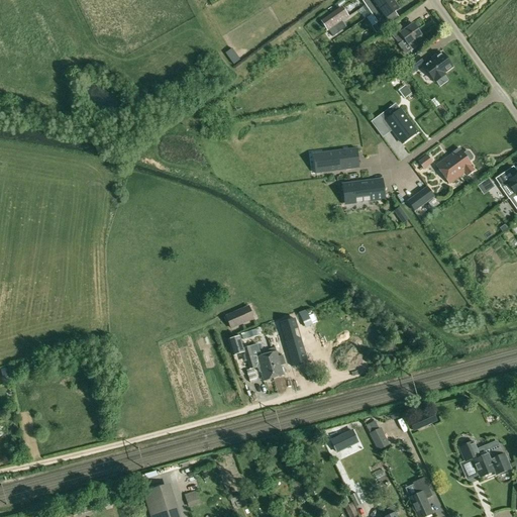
[(391,0),(373,0),(366,5),(372,14),(391,0)]
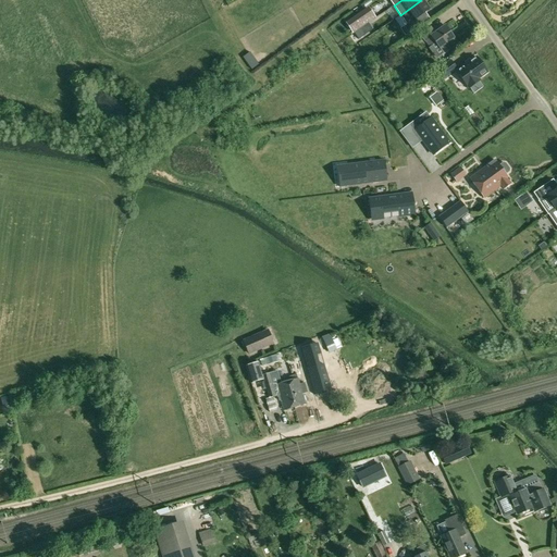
[(425,13),(432,9),(424,0),(421,0),(400,15),(407,25),(401,29),(406,36),(420,25),(417,20),(425,13)]
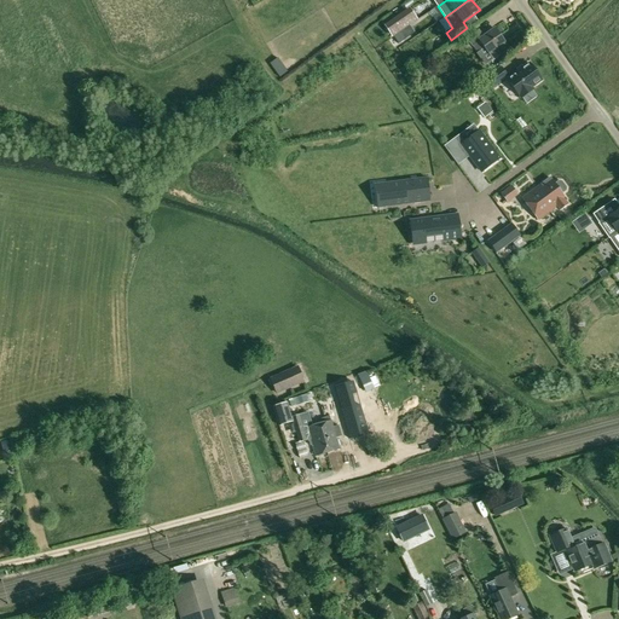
[(410,9),(391,22),(399,33),(417,19),(410,9)]
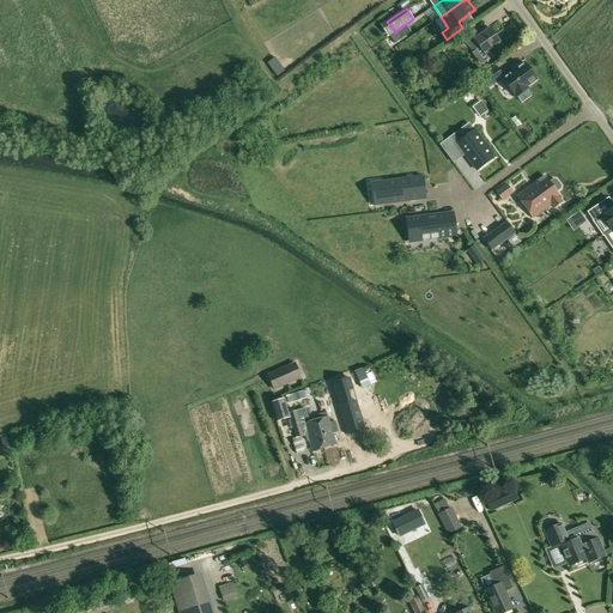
[(377,16),(368,20),(372,30),(382,25),(377,16)]
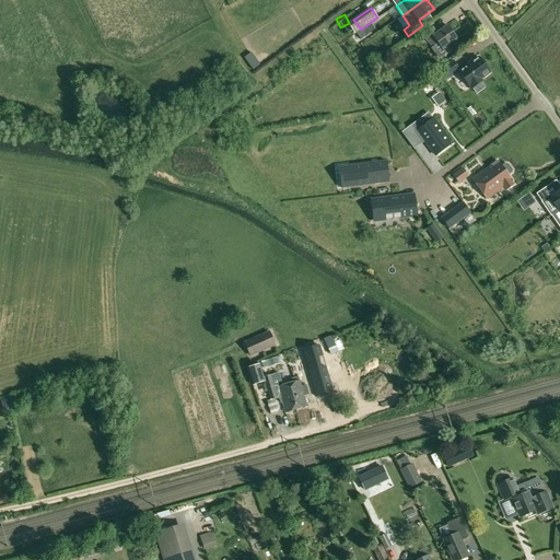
[(457,39),(447,26),(438,33),(433,26),(422,34),(432,47),(439,44),(445,54),(453,49),(450,45),(457,39)]
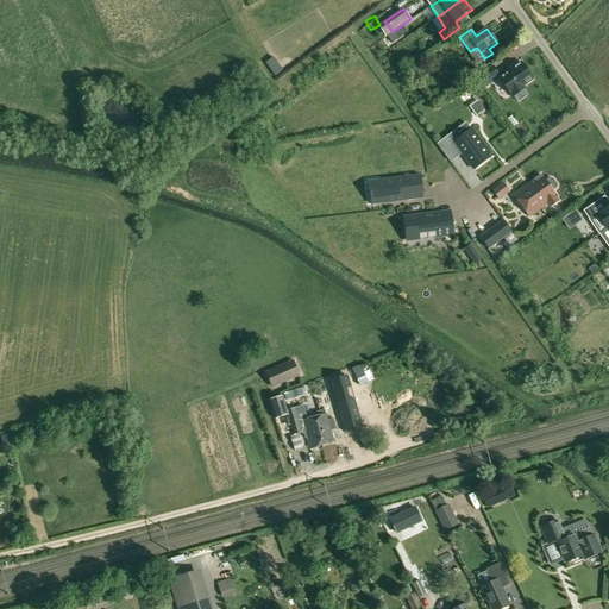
[(431,42),(425,30),(418,33),(424,45),(431,42)]
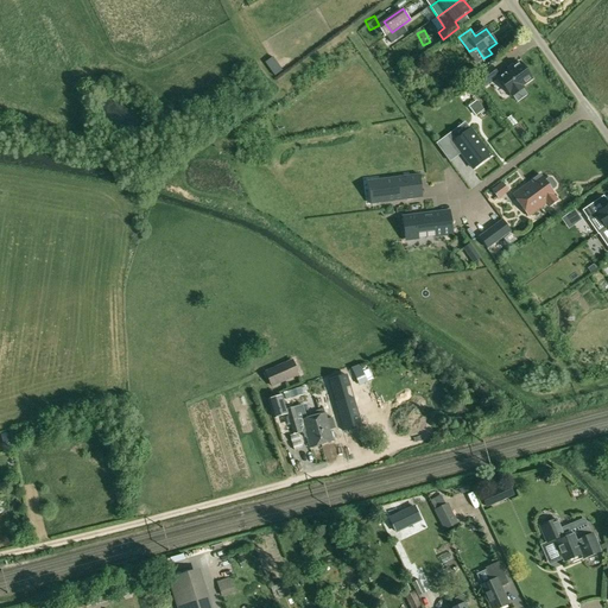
[(394,31),(387,37),(392,43),(399,38),(394,31)]
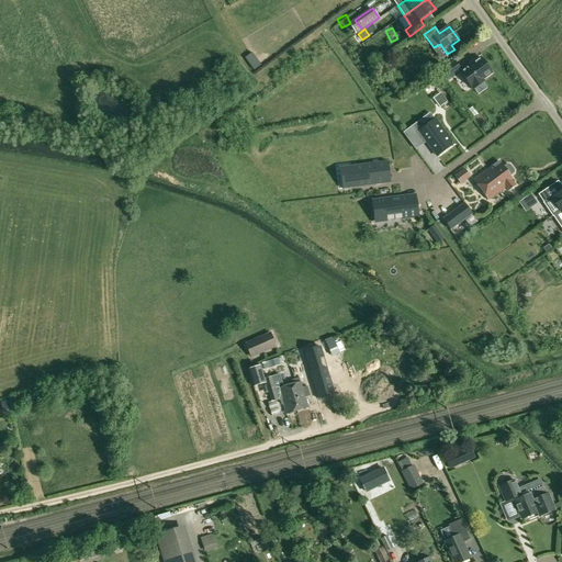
[(310,37),(317,49),(326,44),(318,32),(310,37)]
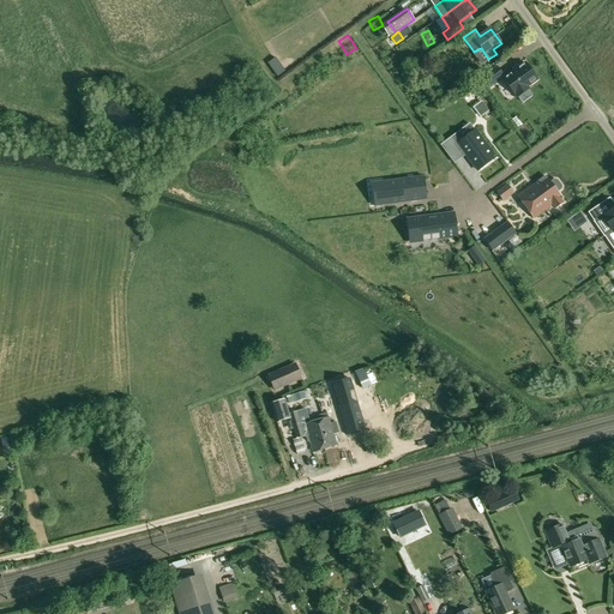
[(397,50),(389,55),(398,70),(407,64),(397,50)]
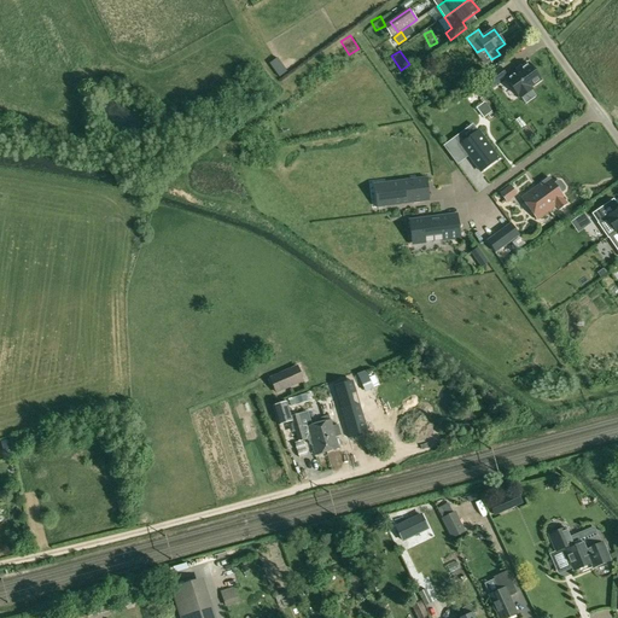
[(509,65),(516,73),(528,63),(523,57),(509,65)]
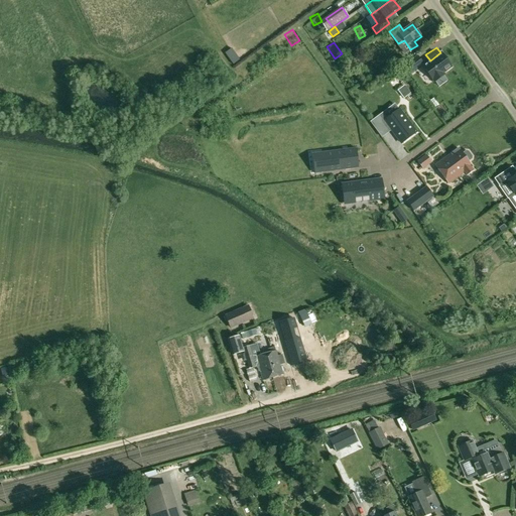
[(415,61),(420,67),(429,60),(424,54),(415,61)]
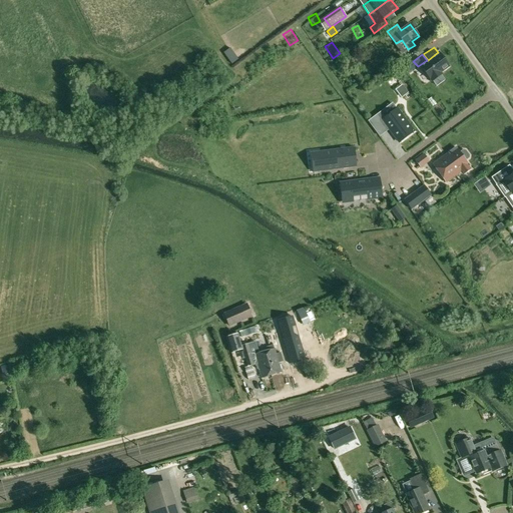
[(432,80),(433,82),(443,75),(442,73),(451,67),(441,54),(422,67),(432,81),(432,80)]
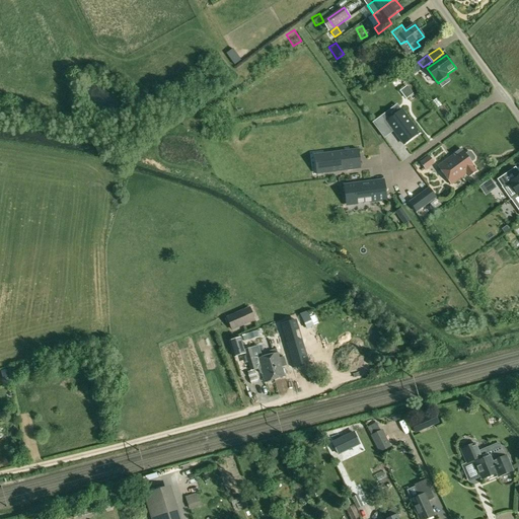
[(412,76),(421,69),(415,62),(405,68),(412,76)]
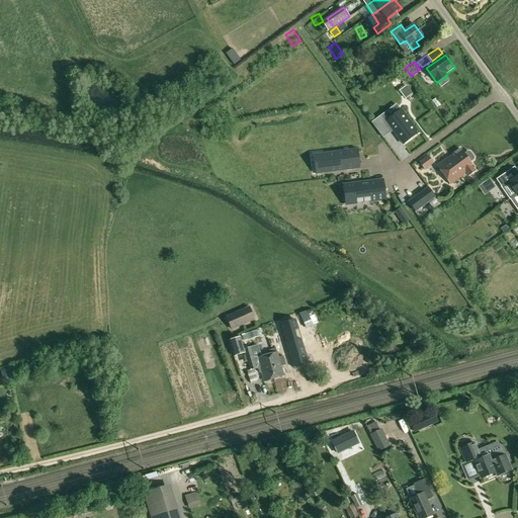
[(455,80),(459,88),(465,85),(462,77),(455,80)]
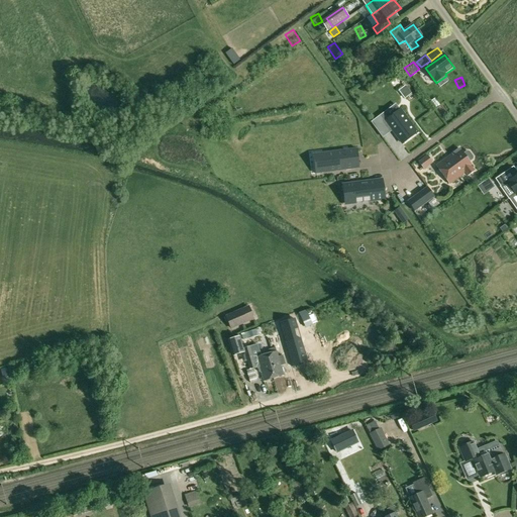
[(384,97),(395,96),(394,90),(389,90),(389,84),(381,85),(382,99),(384,99),(384,97)]
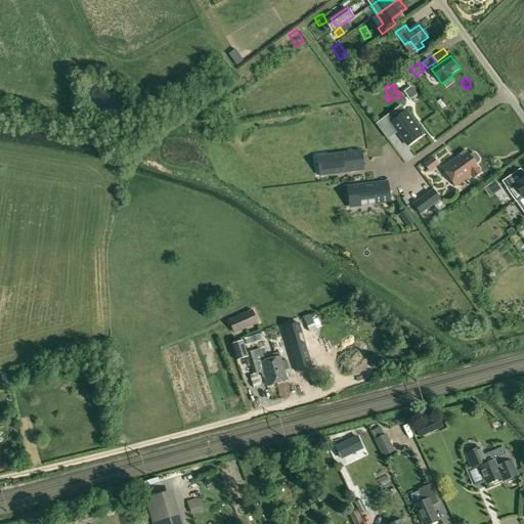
[(410,100),(417,95),(410,87),(404,91),(410,100)]
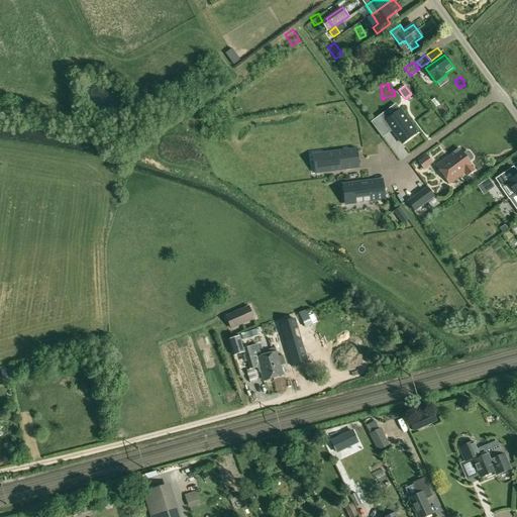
[(384,124),(402,148),(409,146),(418,135),(399,108),(384,124)]
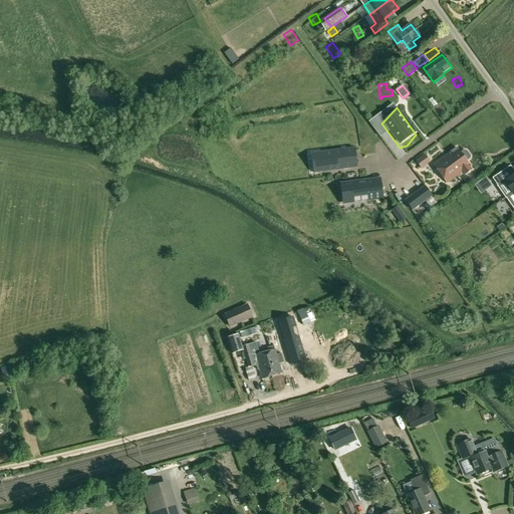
[(312,171),(357,165),(355,145),(310,152),(312,171)]
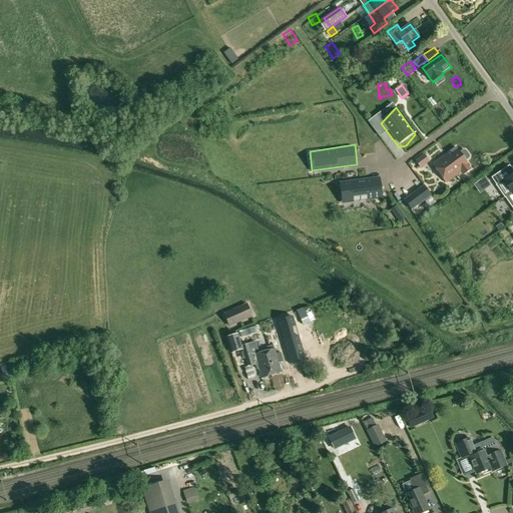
[(456,146),(440,158),(432,164),(444,181),(445,183),(461,171),(464,174),(471,169),(468,166),(469,165),(465,160),(469,157),(469,155),(466,150),(463,149),(460,152),(456,146)]
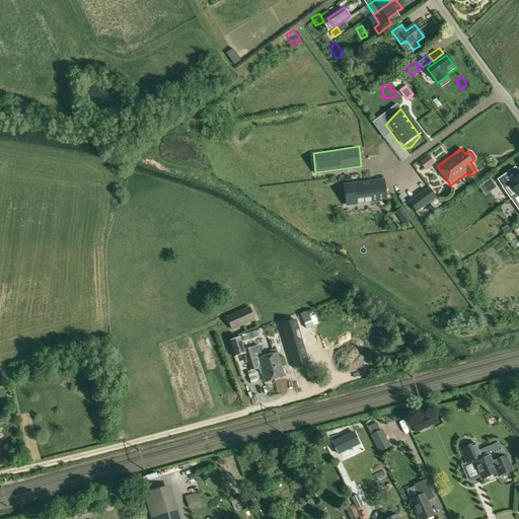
[(424,170),(433,163),(428,157),(419,164),(424,170)]
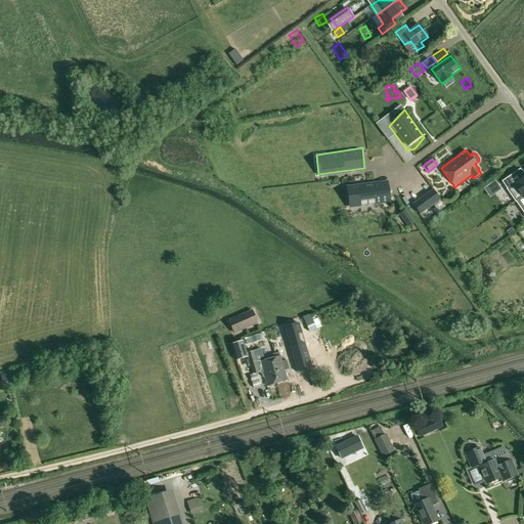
[(514,194),(523,186),(523,166),(513,174),(508,167),(492,177),(498,185),(505,181),(514,194)]
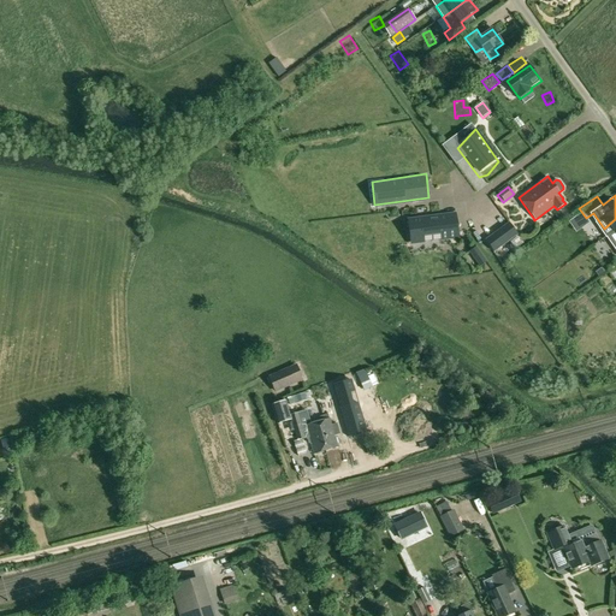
[(457,237),(455,212),(408,219),(412,243),(457,237)]
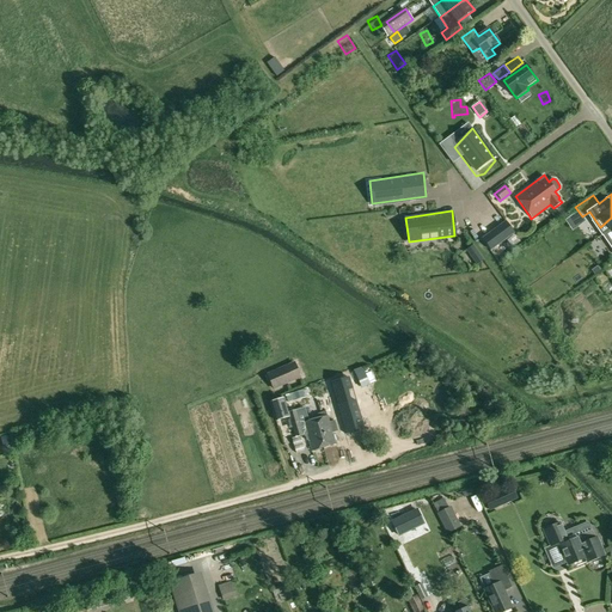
[(571,228),(583,219),(579,212),(565,221),(571,228)]
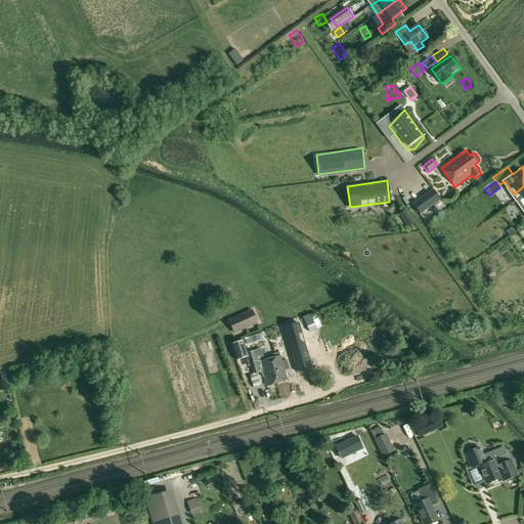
[(523,186),(514,194),(508,199),(517,211),(522,218),(523,216),(523,186)]
